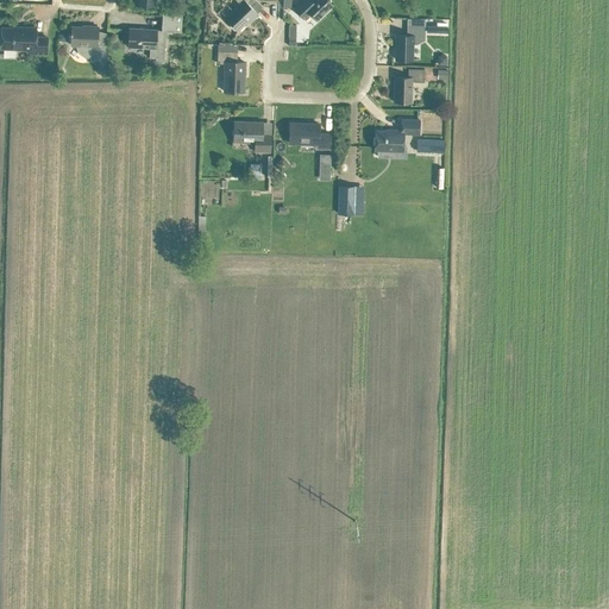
[(236,0),(239,4),(225,17),(238,30),(249,20),(250,20),(257,13),(248,4),(250,0),(236,0)]
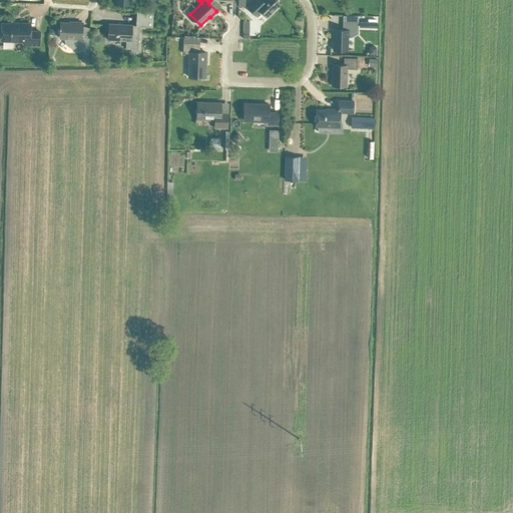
[(255,15),(261,10),(267,16),(280,3),(276,0),(263,0),(261,2),(259,0),(253,0),(247,7),(255,15)]
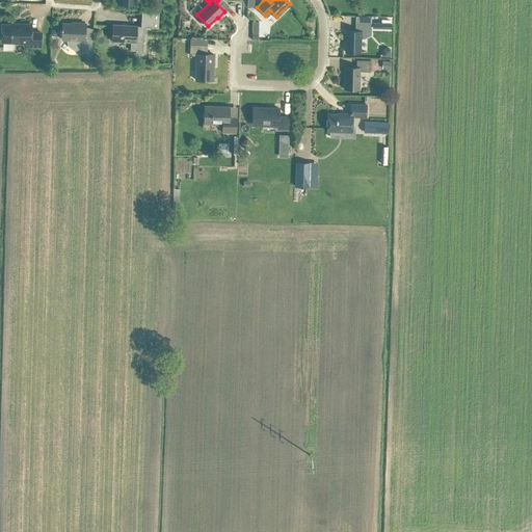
[(364,38),(370,34),(370,31),(371,22),(355,22),(355,30),(345,30),(345,52),(360,52),(361,38),(364,38)]
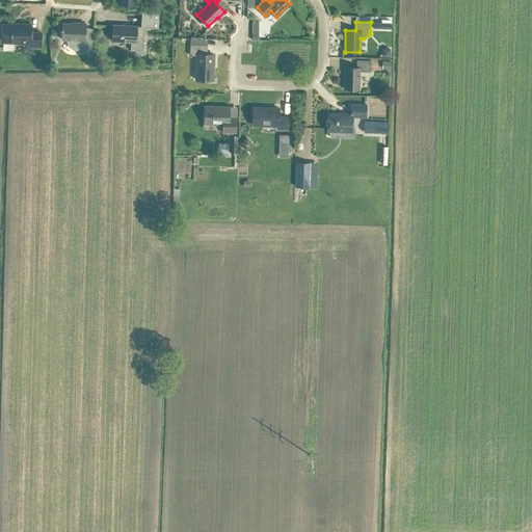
[(25,43),(25,46),(41,47),(42,32),(31,32),(31,24),(19,23),(19,24),(3,24),(2,42),(25,43)]
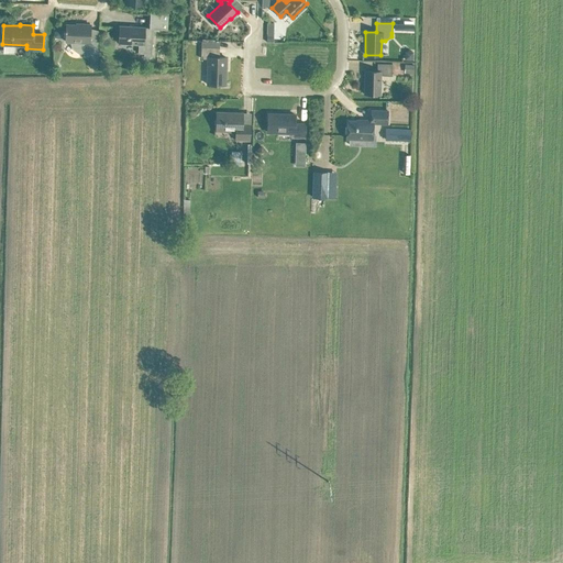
[(84,52),(84,56),(89,56),(97,56),(97,55),(98,39),(89,39),(90,24),(80,24),(80,25),(66,24),(65,41),(70,42),(73,48),(78,52),(84,52)]
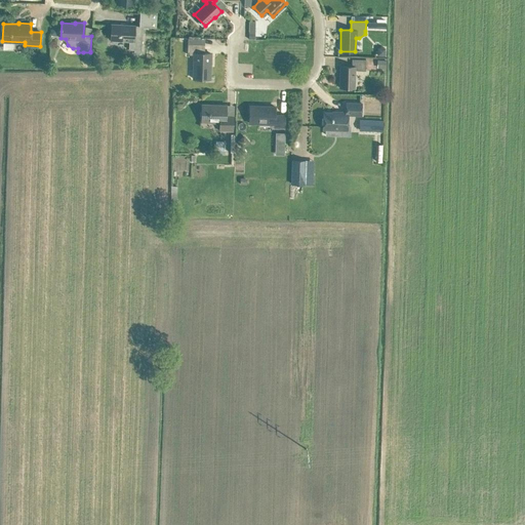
[(139,52),(139,50),(140,50),(142,36),(134,36),(134,26),(111,24),(110,40),(129,41),(128,49),(134,50),(133,52),(135,53),(138,53),(139,52)]
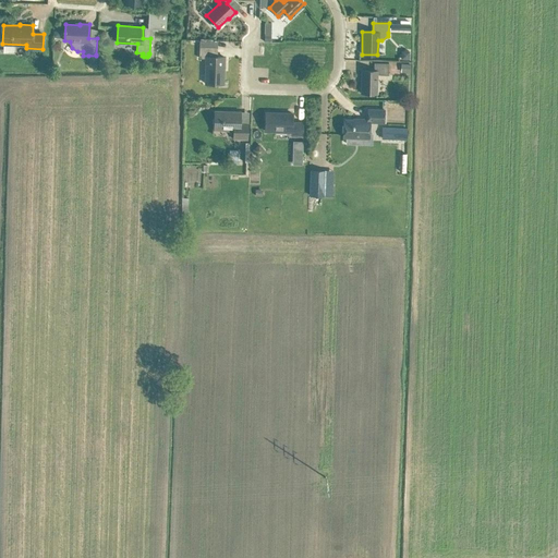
[(225,57),(214,57),(214,41),(199,40),(198,58),(205,58),(205,83),(223,84),(225,57)]
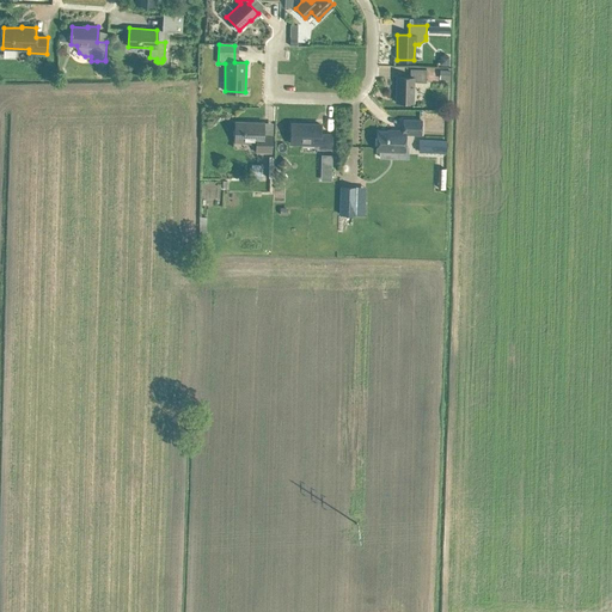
[(412,103),(414,81),(426,83),(426,69),(410,69),(410,78),(396,77),(396,102),(412,103)]
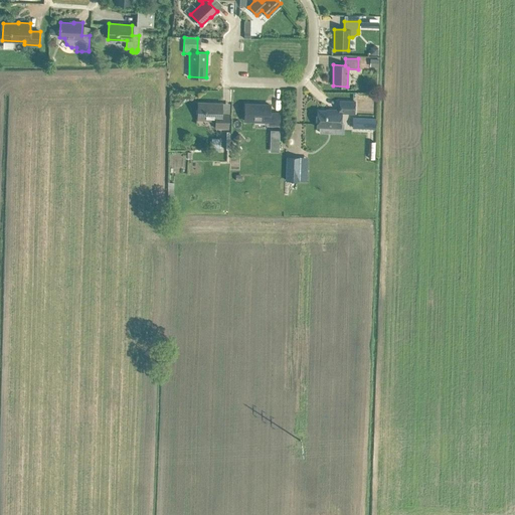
[(378,66),(378,58),(370,58),(369,66),(378,66)]
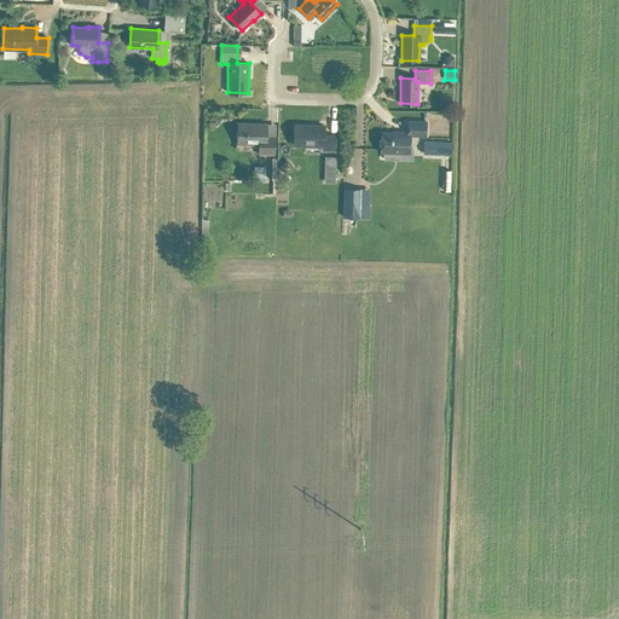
[(409,154),(410,136),(426,137),(426,122),(408,121),(408,132),(398,132),(398,133),(381,132),(381,152),(409,154)]
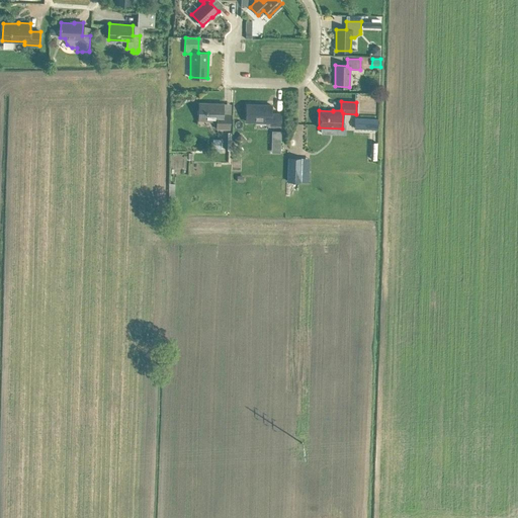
[(217,120),(217,128),(230,130),(230,114),(223,113),(223,103),(199,103),(198,119),(217,120)]
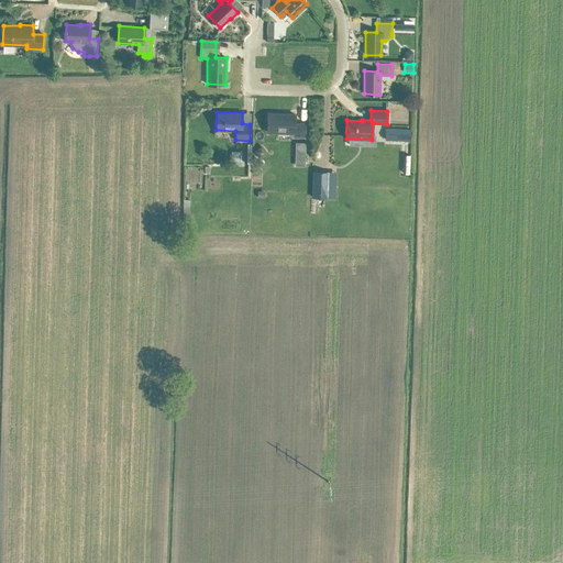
[(294,133),(294,136),(305,136),(306,123),(295,123),(295,114),(268,113),(267,132),(294,133)]
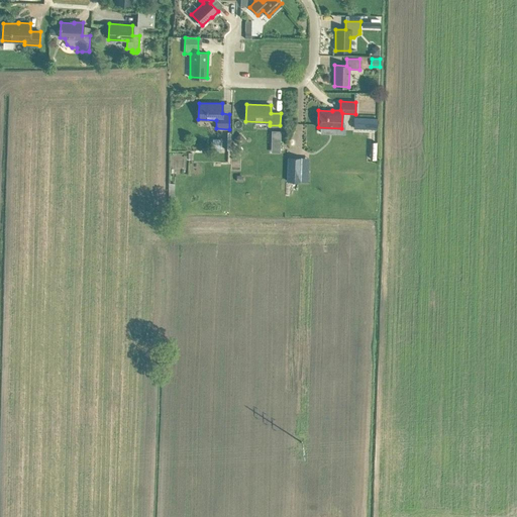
[(353,128),(377,129),(377,123),(362,122),(362,118),(354,118),(354,122),(353,122),(353,128)]
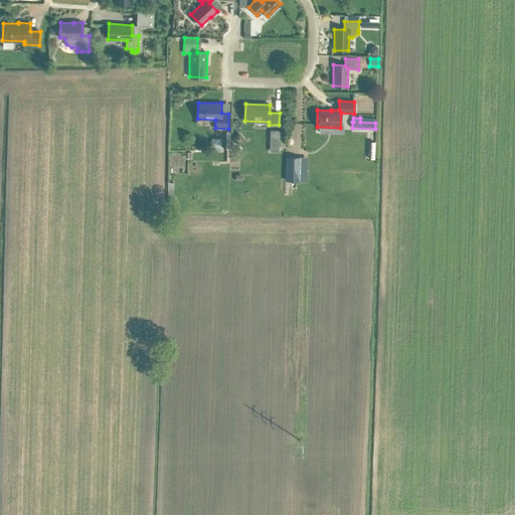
[(211,138),(211,148),(220,148),(220,139),(211,138)]
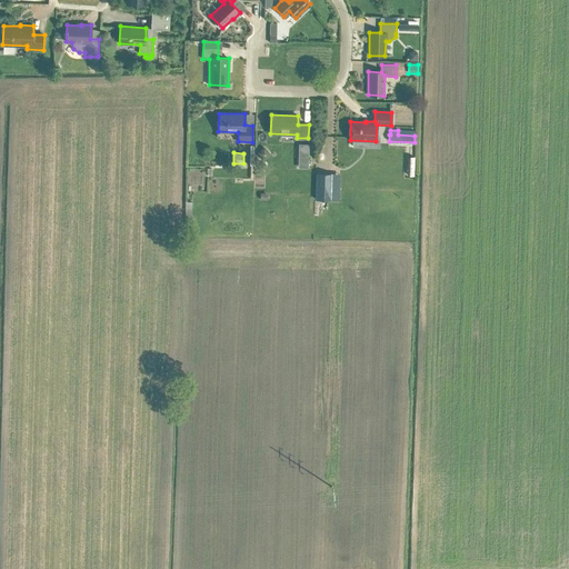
[(315,199),(320,200),(331,200),(331,173),(316,172),(315,199)]
